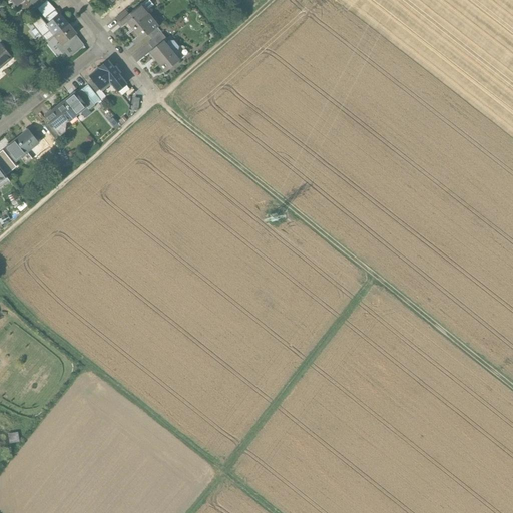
[(47,2),(44,0),(27,0),(37,10),(38,9),(46,2),(47,2)]
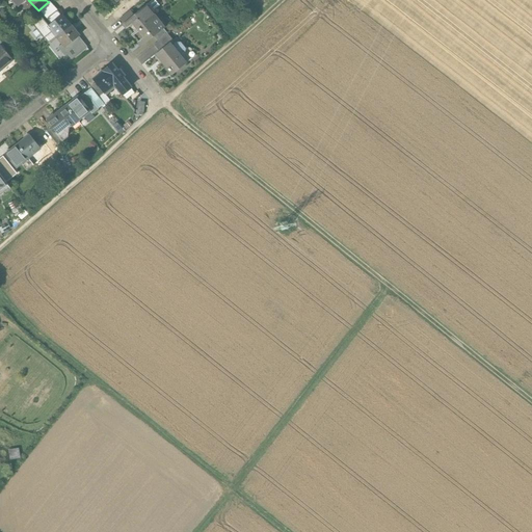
[(124,24),(124,25),(132,35),(155,18),(152,12),(159,6),(154,0),(153,0),(134,16),(124,24)]
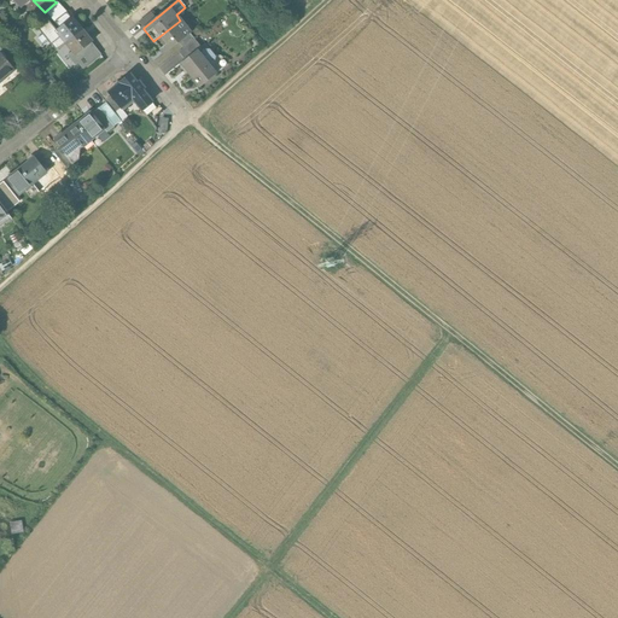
[(66,13),(56,3),(46,11),(56,23),(51,25),(56,31),(71,19),(66,13)]
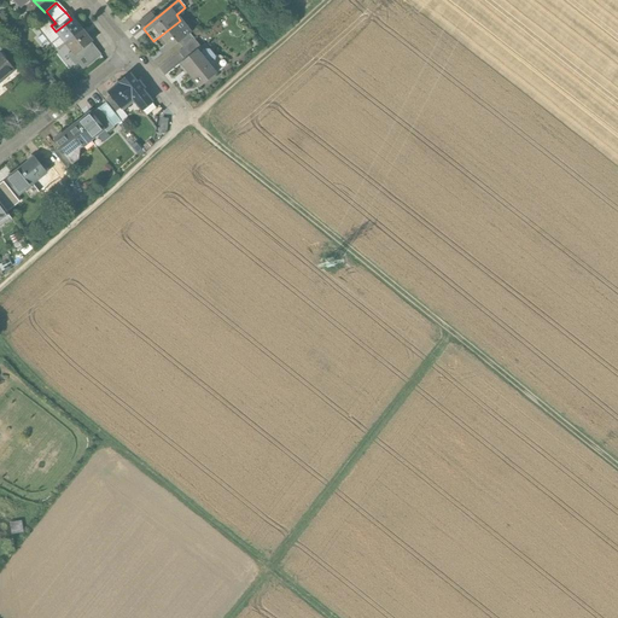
[(151,13),(140,22),(144,28),(156,18),(151,13)]
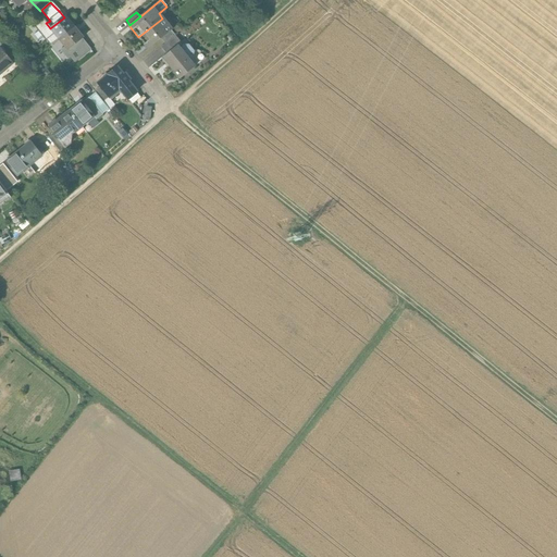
[(64,17),(50,28),(51,29),(42,37),(50,47),(59,39),(74,27),(65,16),(64,17)]
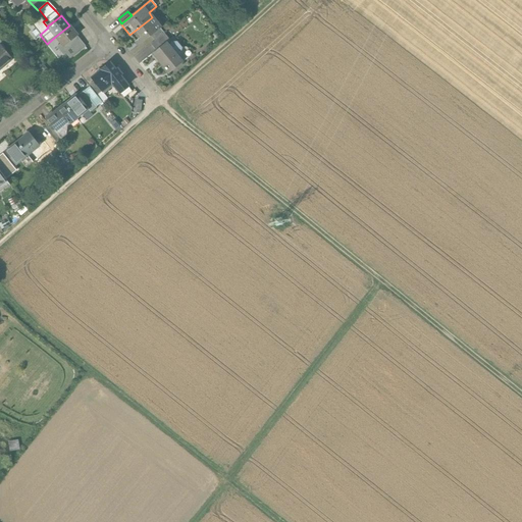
[(152,17),(129,35),(139,46),(151,37),(160,29),(161,28),(152,17)]
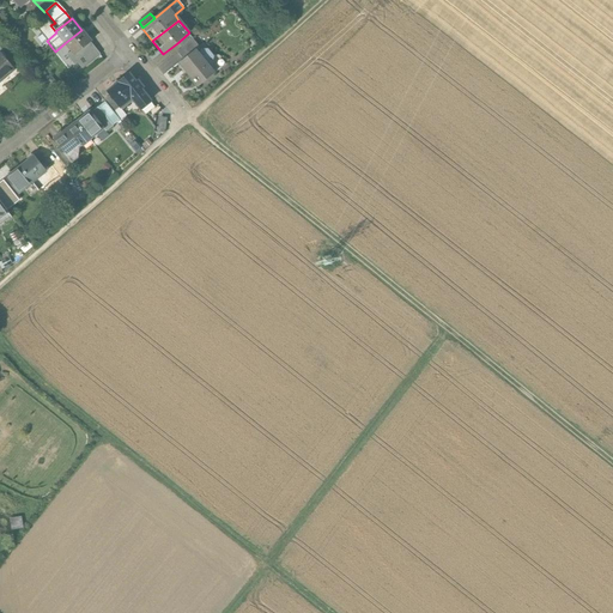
[(82,30),(65,43),(72,53),(67,56),(74,66),(77,64),(84,59),(79,53),(90,43),(91,43),(82,30)]
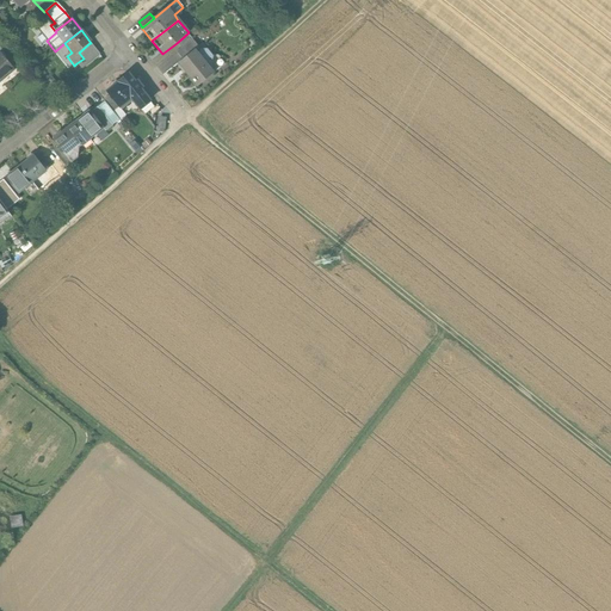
[(187,34),(177,43),(181,49),(192,39),(187,34)]
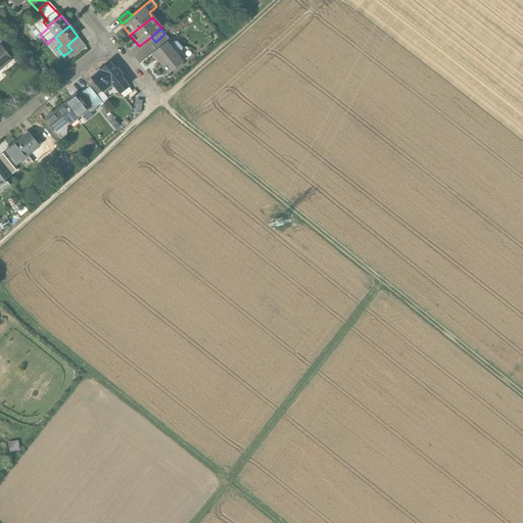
[(155,42),(151,45),(157,51),(170,41),(164,34),(155,42)]
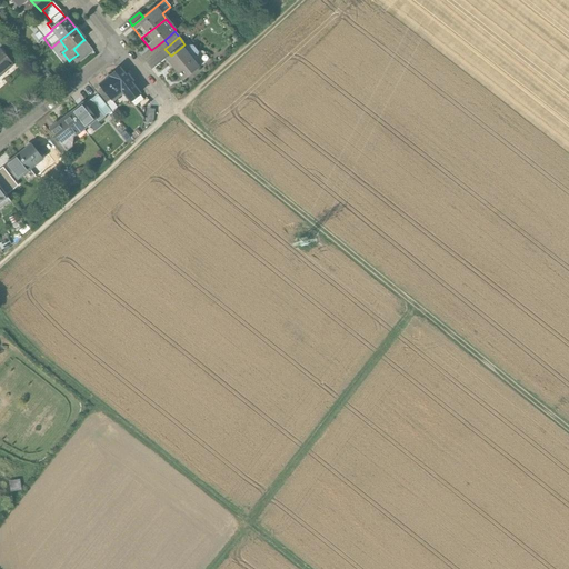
[(83,40),(73,49),(78,55),(88,46),(83,40)]
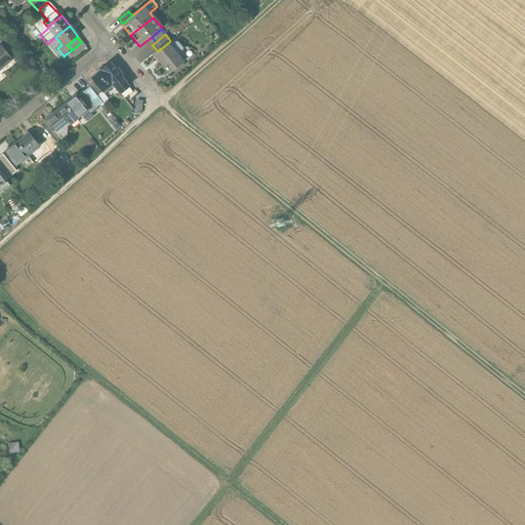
[(158,51),(154,54),(169,74),(183,64),(178,57),(182,55),(184,49),(177,43),(171,42),(170,41),(158,51)]
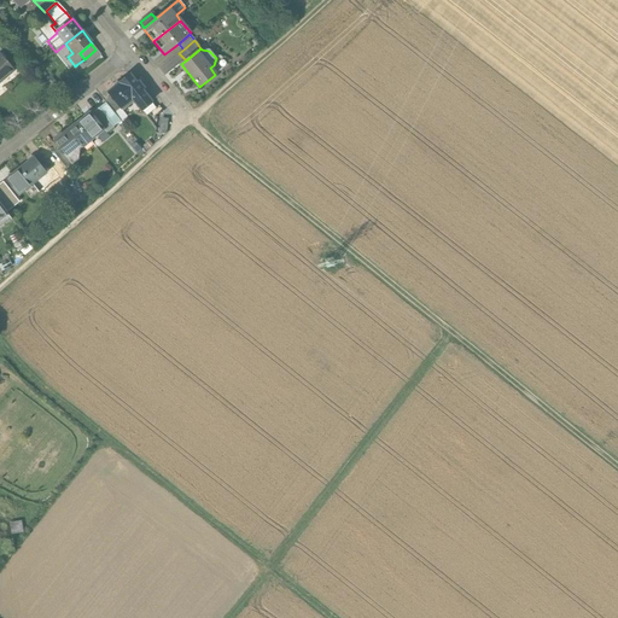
[(85,59),(77,64),(82,70),(100,57),(95,50),(85,59)]
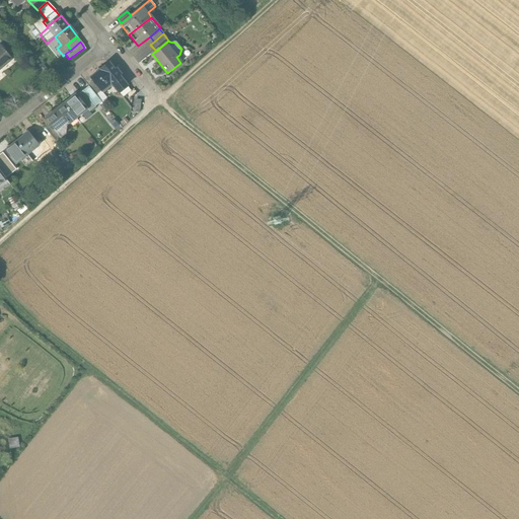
[(192,54),(186,48),(183,50),(176,42),(175,43),(181,49),(179,55),(176,57),(180,63),(192,54)]
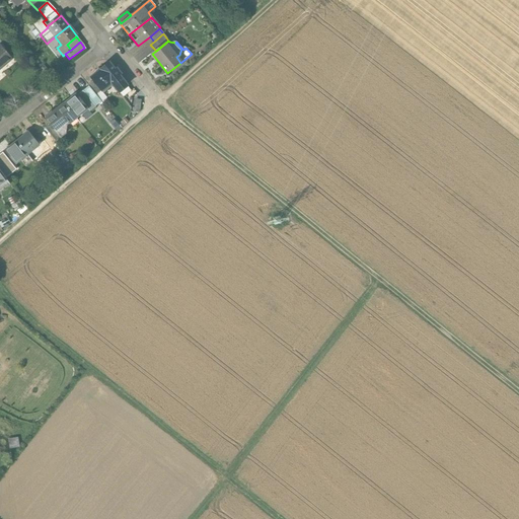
[(0,69),(11,60),(0,46),(0,69)]
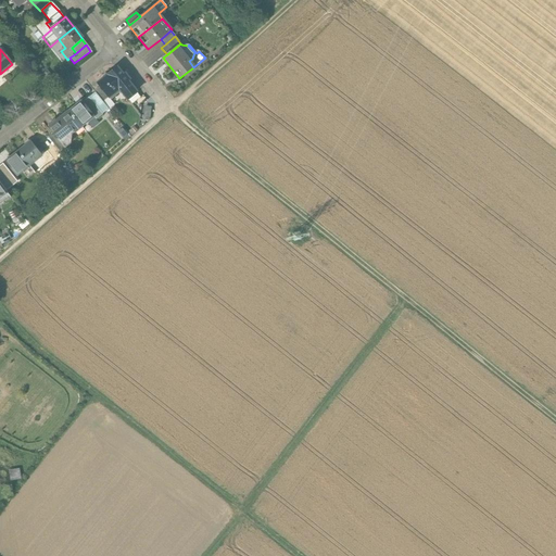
[(136,90),(118,68),(114,72),(113,71),(109,75),(119,89),(126,98),(136,90)]
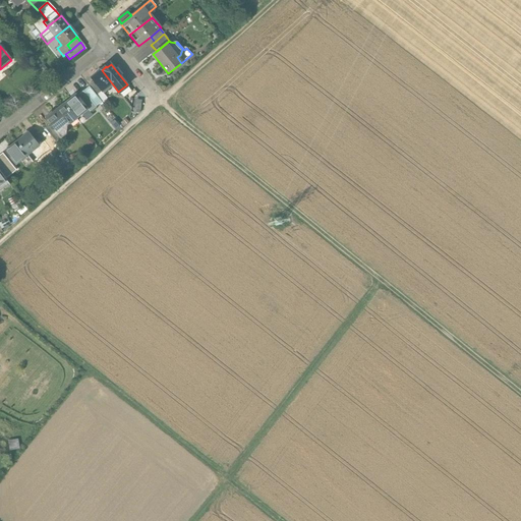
[(112,83),(102,70),(91,78),(94,81),(101,92),(102,92),(112,83)]
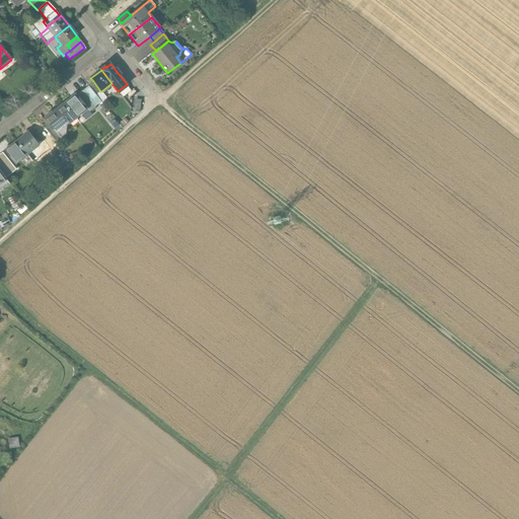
[(100,91),(93,81),(88,85),(95,95),(100,91)]
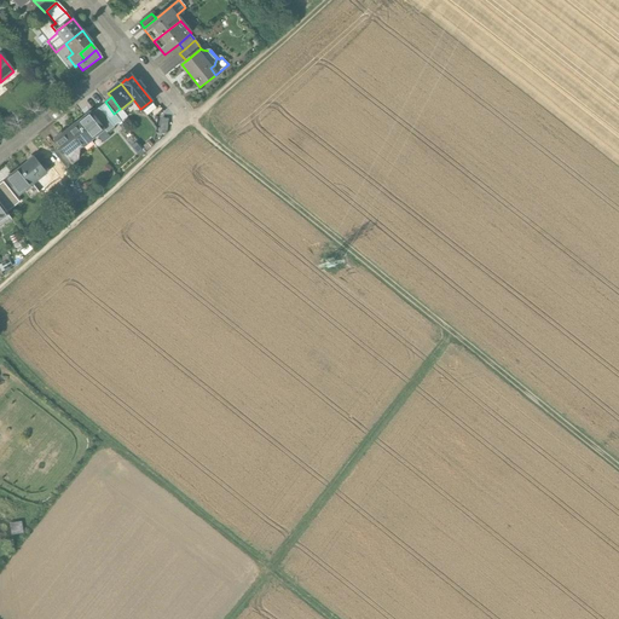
[(106,121),(98,110),(92,115),(100,126),(106,121)]
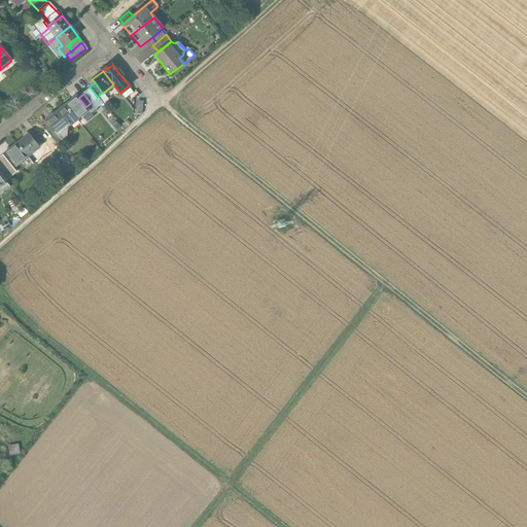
[(77,96),(65,106),(75,118),(81,113),(82,115),(89,110),(85,107),(78,98),(77,96)]
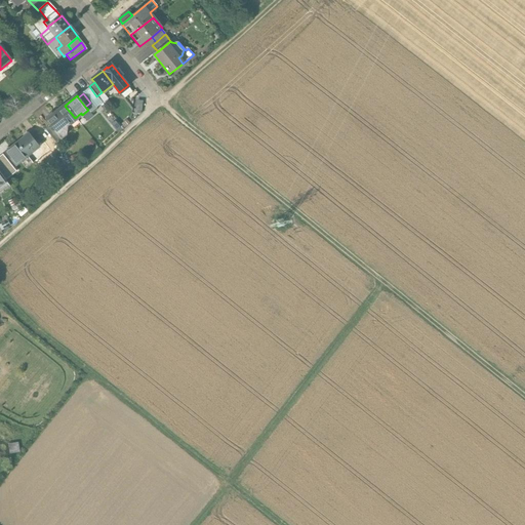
[(144,102),(134,101),(132,113),(140,115),(142,113),(143,111),(144,102)]
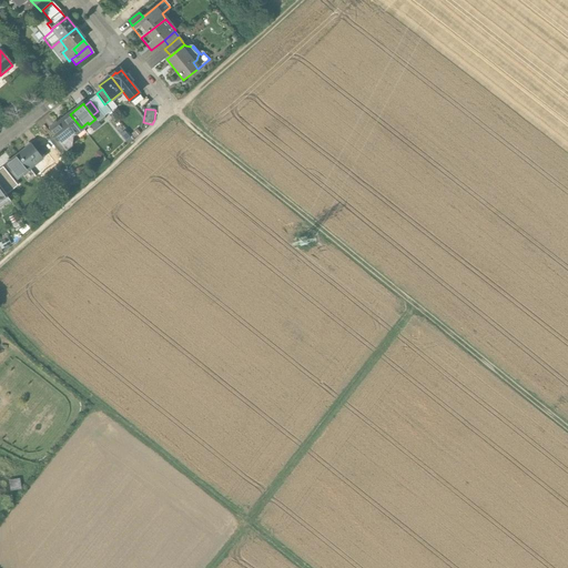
[(81,128),(70,114),(58,123),(57,124),(70,140),(75,135),(74,133),(81,128)]
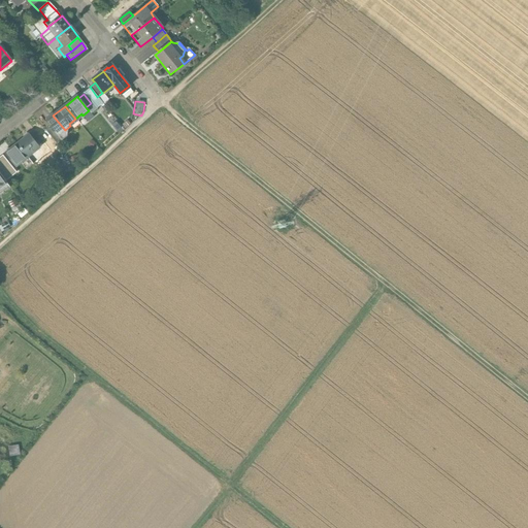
[(65,130),(53,116),(54,114),(53,112),(46,118),(45,121),(50,126),(62,141),(66,137),(67,132),(65,130)]
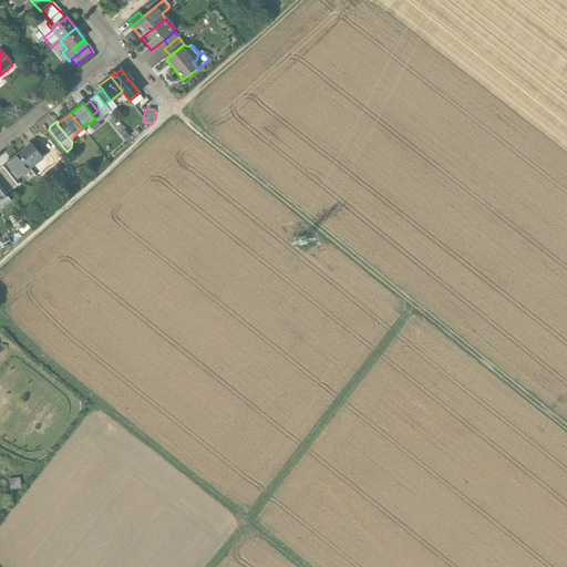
[(66,152),(53,135),(49,140),(61,155),(66,152)]
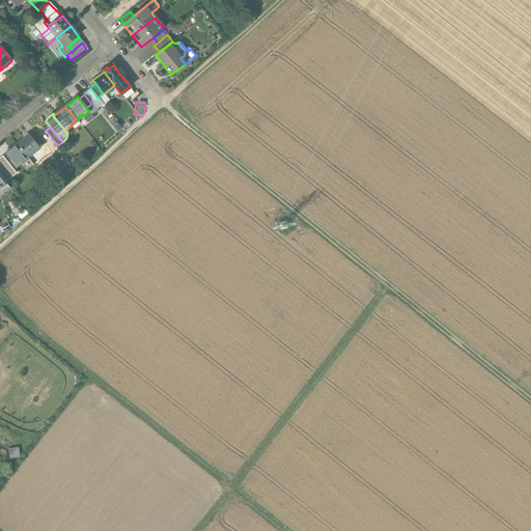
[(48,149),(35,133),(30,137),(39,148),(43,154),(48,149)]
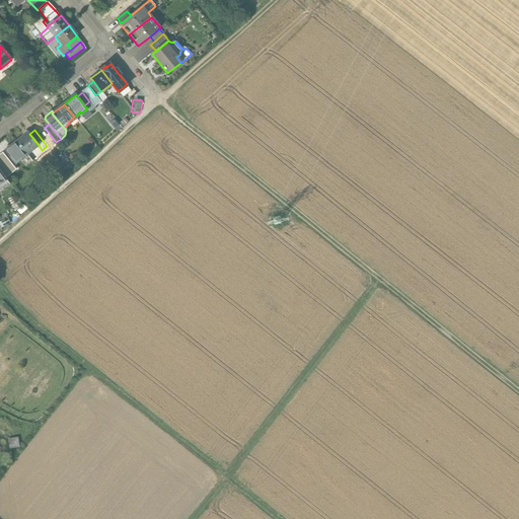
[(29,134),(28,133),(16,142),(27,154),(39,145),(29,134)]
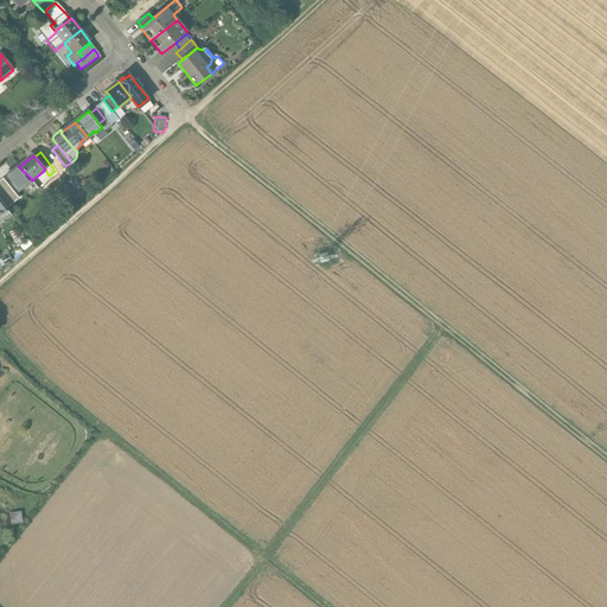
[(32,180),(19,166),(5,177),(7,179),(16,190),(18,192),(32,180)]
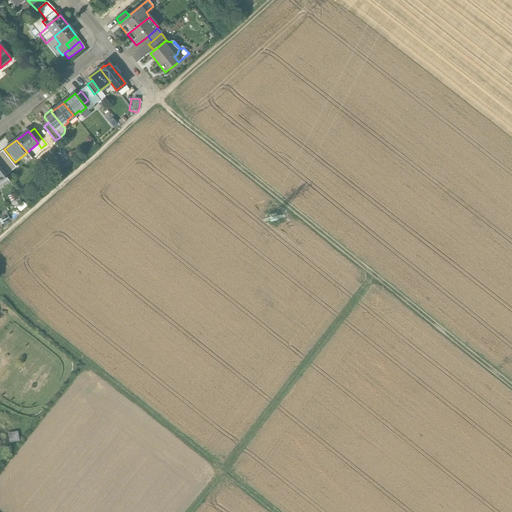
[(13,160),(6,151),(1,155),(8,164),(13,160)]
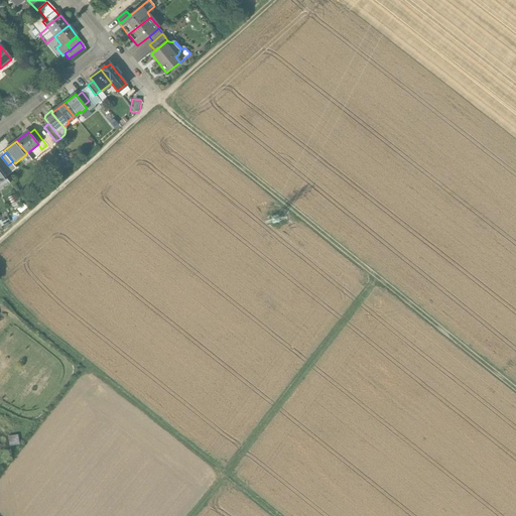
[(0,169),(0,189),(10,183),(0,169)]
